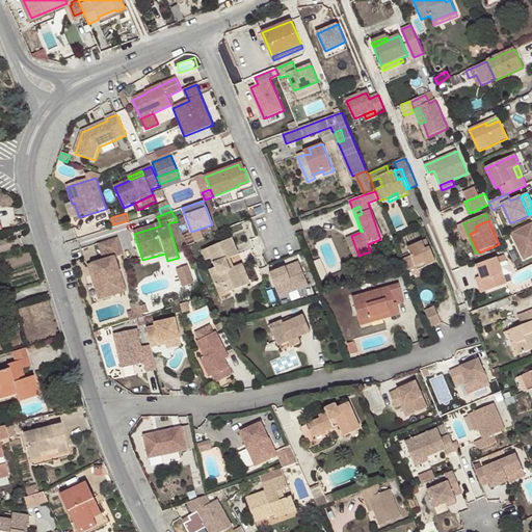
[(531,221),(512,233),(525,259),(531,255),(531,221)]
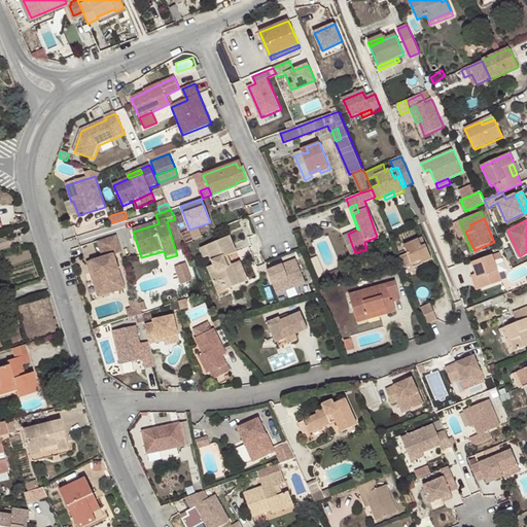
[(465,237),(459,221),(454,223),(461,239),(465,237)]
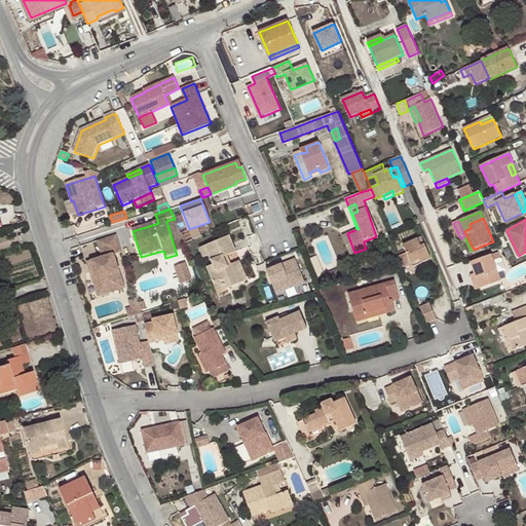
[(347,233),(339,236),(346,256),(354,253),(347,233)]
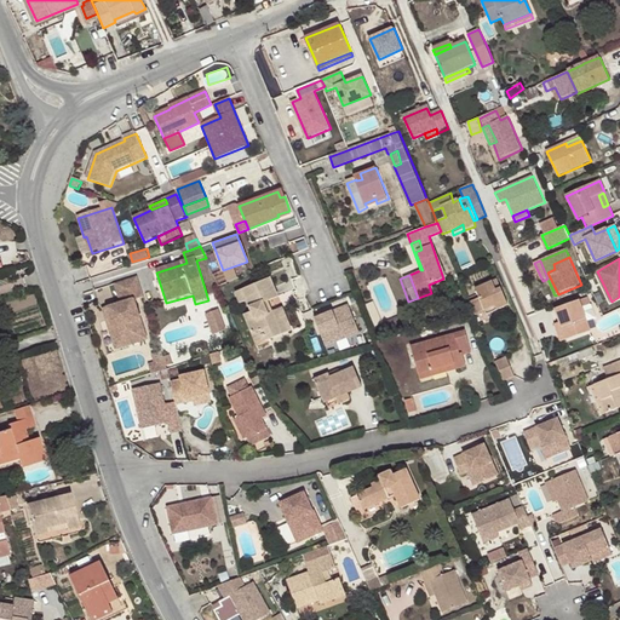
[(270,277),(242,288),(247,300),(252,311),(245,315),(253,334),(259,332),(263,342),(281,334),(271,311),(267,302),(277,297),(270,277)]
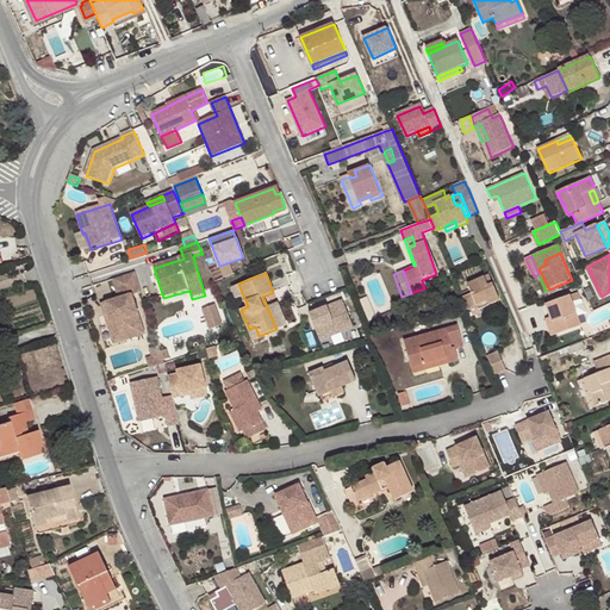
[(136,274),(113,280),(117,290),(138,282),(136,274)]
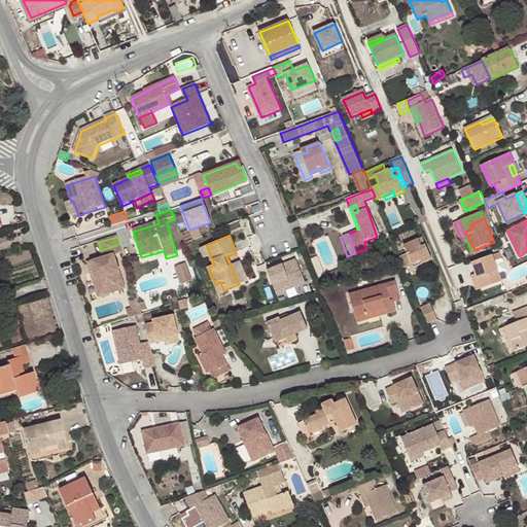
[(408,253),(399,256),(405,268),(412,265),(421,260),(423,264),(432,259),(427,245),(423,247),(420,239),(405,245),(408,253)]
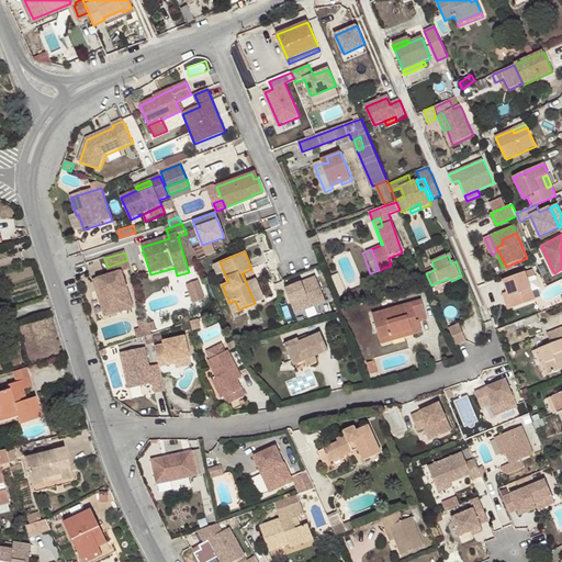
[(131,271),(127,260),(108,267),(111,277),(98,281),(103,299),(100,300),(103,312),(114,308),(116,314),(130,310),(126,299),(130,298),(122,273),(131,271)]
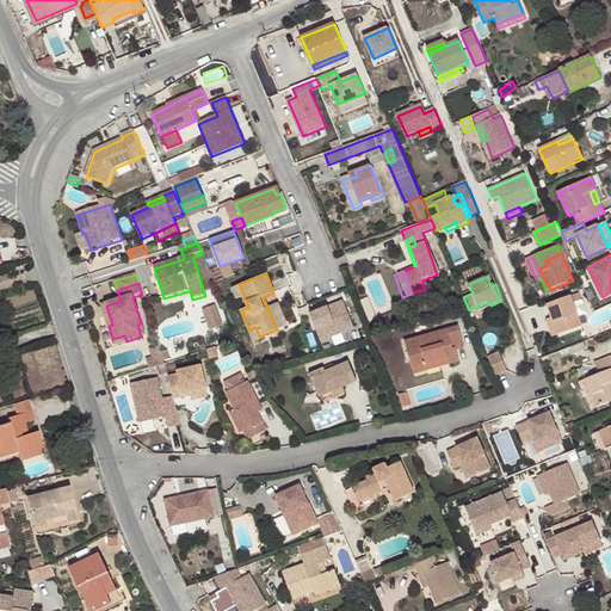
[(244,296),(239,284),(233,287),(238,298),(244,296)]
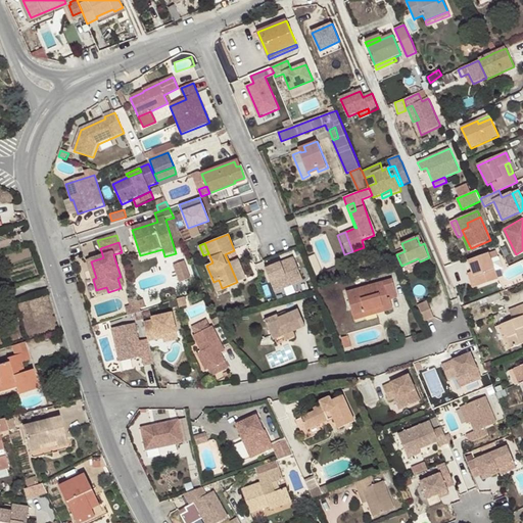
[(479,287),(481,286),(478,279),(495,272),(488,253),(476,258),(468,262),(473,273),(479,287)]
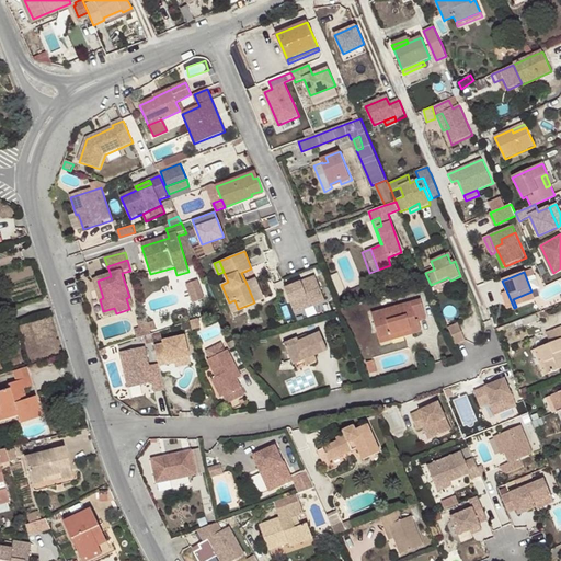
[(286,288),(296,312),(327,300),(316,275),(286,288)]
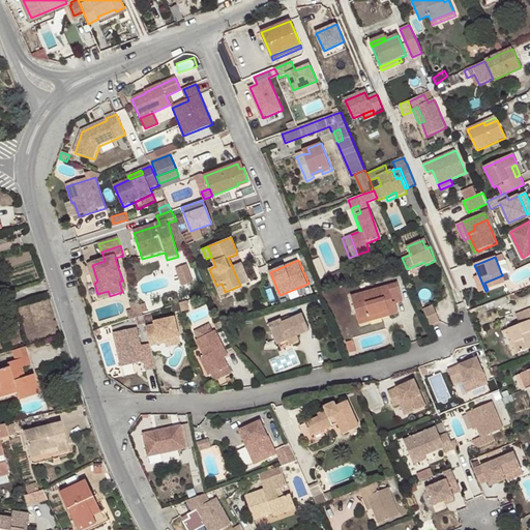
[(182,285),(196,281),(188,262),(176,267),(182,285)]
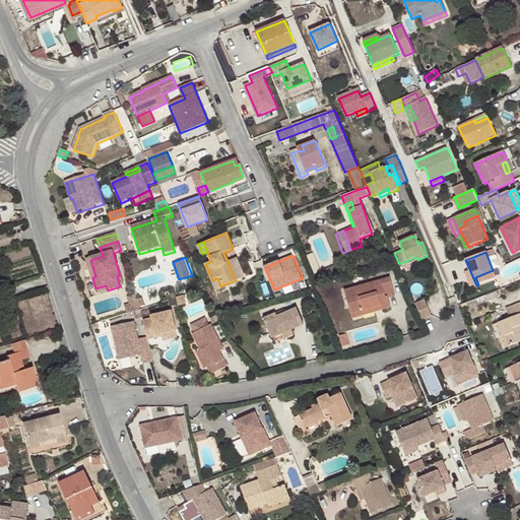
[(237,258),(228,261),(236,280),(245,277),(237,258)]
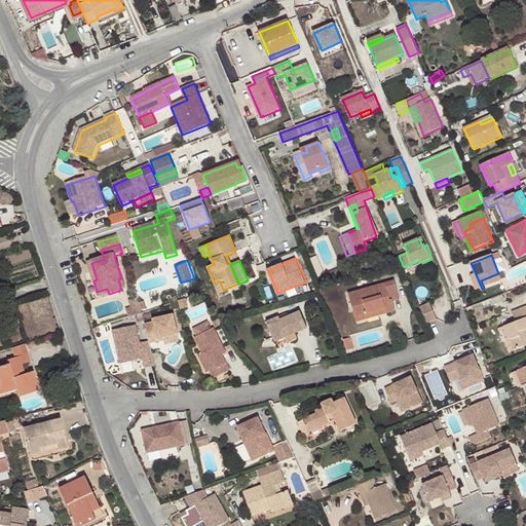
[(97,279),(91,263),(88,264),(94,280),(97,279)]
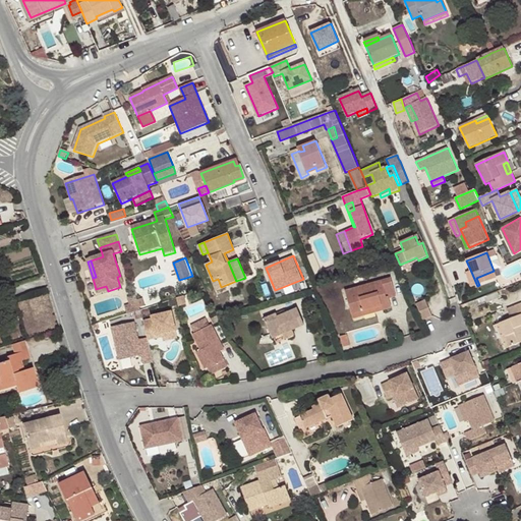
[(476,278),(479,285),(497,278),(494,271),(476,278)]
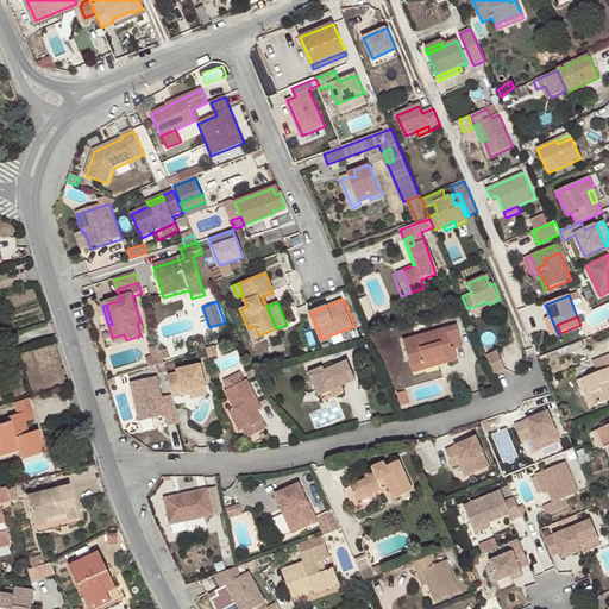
[(552,337),(558,334),(551,318),(545,319),(552,337)]
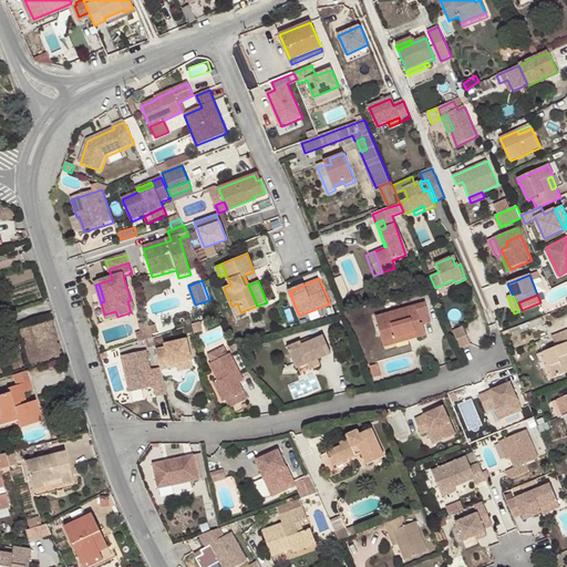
[(377,317),(383,342),(415,333),(416,338),(426,334),(424,323),(432,321),(428,302),(377,317)]
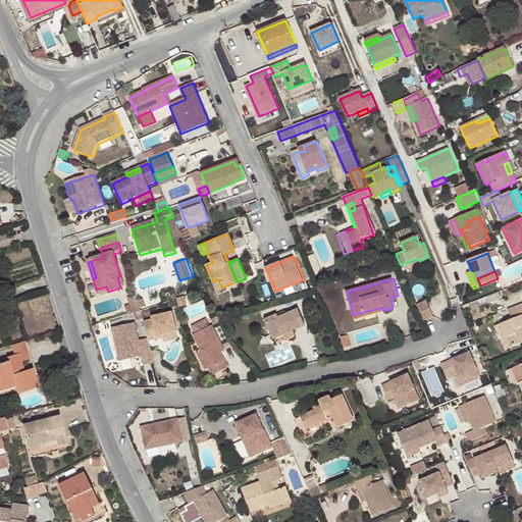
[(218,279),(213,281),(216,291),(221,288),(218,279)]
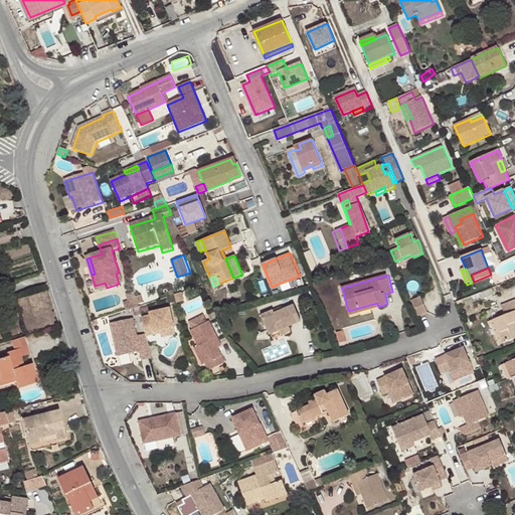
[(105,283),(95,286),(97,292),(107,288),(105,283)]
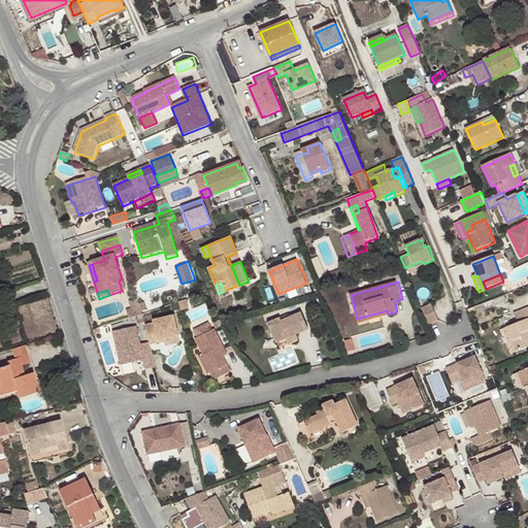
[(21,306),(27,322),(56,310),(50,295),(21,306)]
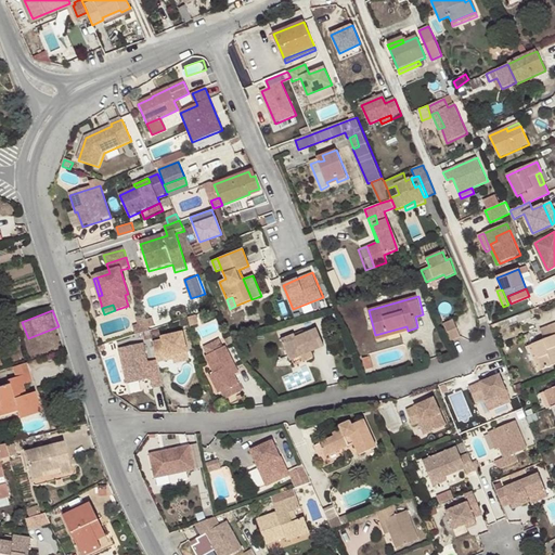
[(199,324),(196,317),(189,319),(191,327),(199,324)]
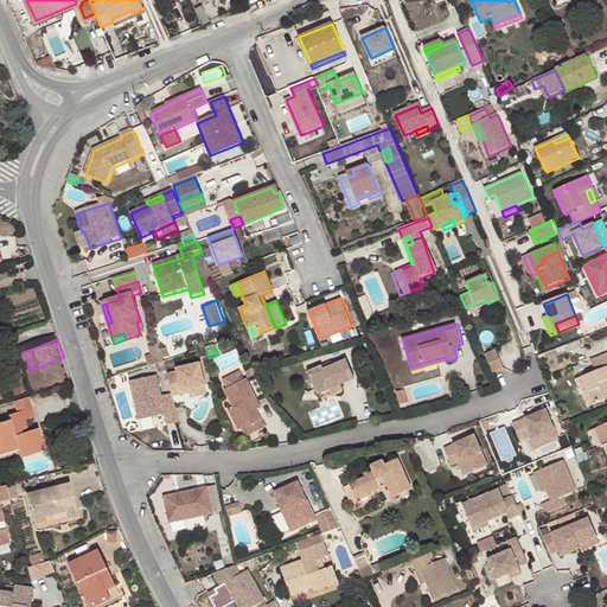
[(485,353),(493,372),(505,369),(496,349),(485,353)]
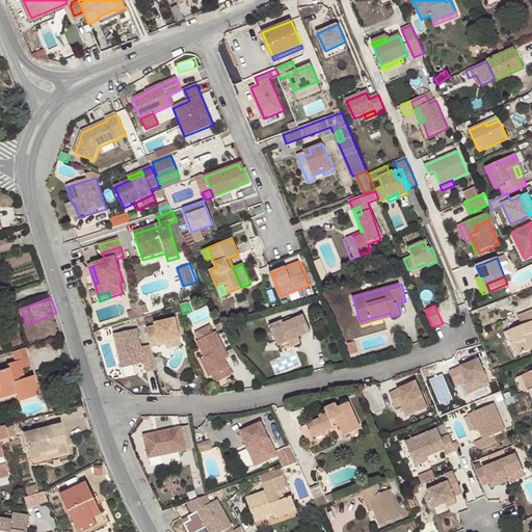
[(130,322),(143,317),(141,309),(127,313),(130,322)]
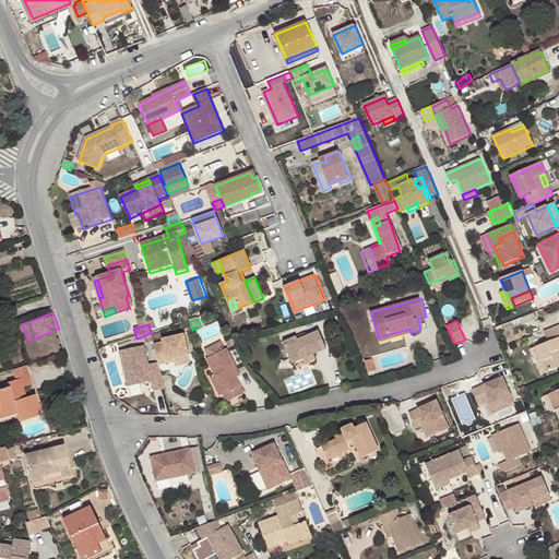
[(558,326),(546,332),(549,343),(538,347),(547,371),(558,367),(558,326)]
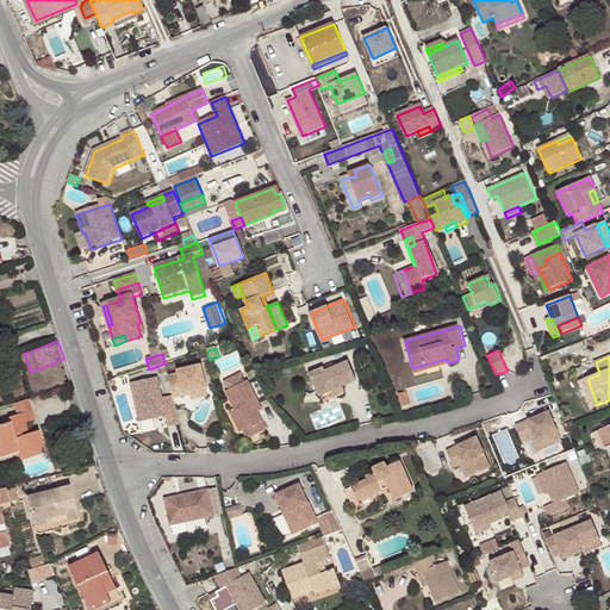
[(447,359),(412,368),(414,374),(448,363),(447,359)]
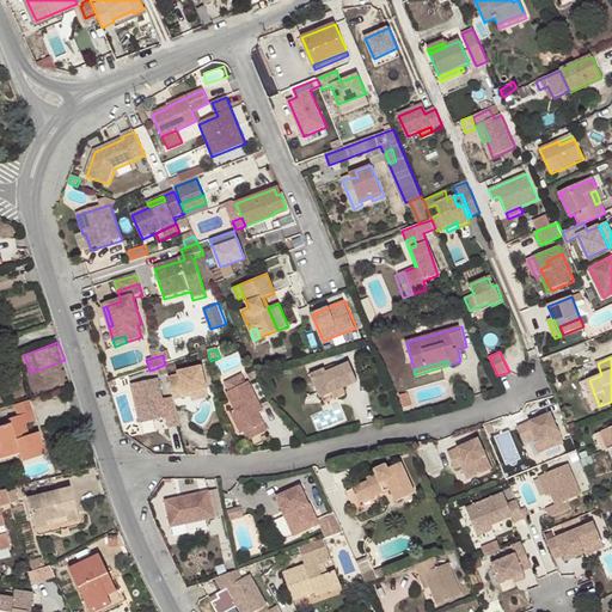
[(326,374),(324,369),(310,377),(319,398),(322,397),(344,387),(357,383),(349,363),(336,369),(326,374)]
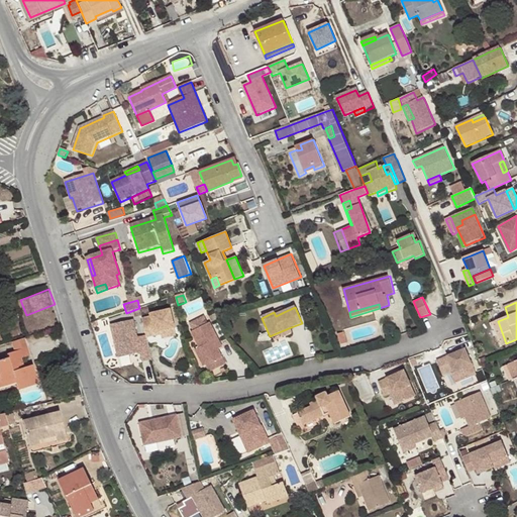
[(151,316),(143,319),(148,335),(148,337),(158,335),(157,332),(163,330),(176,327),(171,308),(151,314),(151,316)]
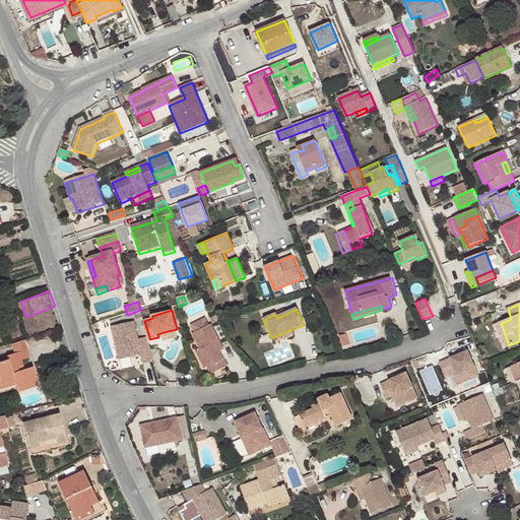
[(149,339),(149,337),(140,340),(135,323),(113,328),(122,362),(144,355),(146,365),(155,362),(149,339)]
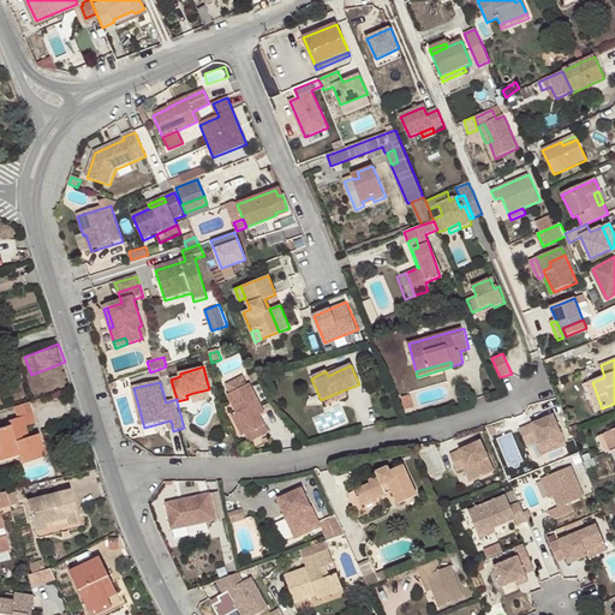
[(602,408),(592,382),(587,384),(597,411),(602,408)]
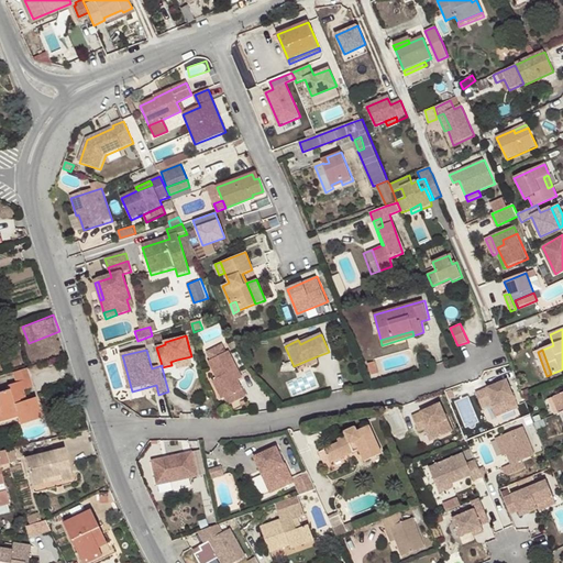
[(238,373),(228,352),(207,362),(216,379),(211,382),(219,399),(222,398),(227,406),(244,398),(236,382),(233,375),(238,373)]
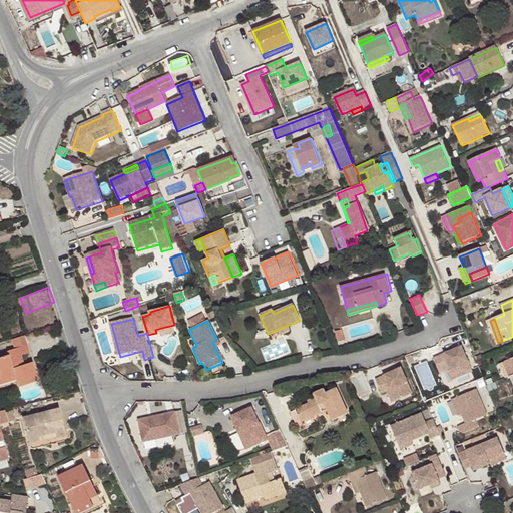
[(289,325),(270,333),(272,338),(290,330),(289,325)]
